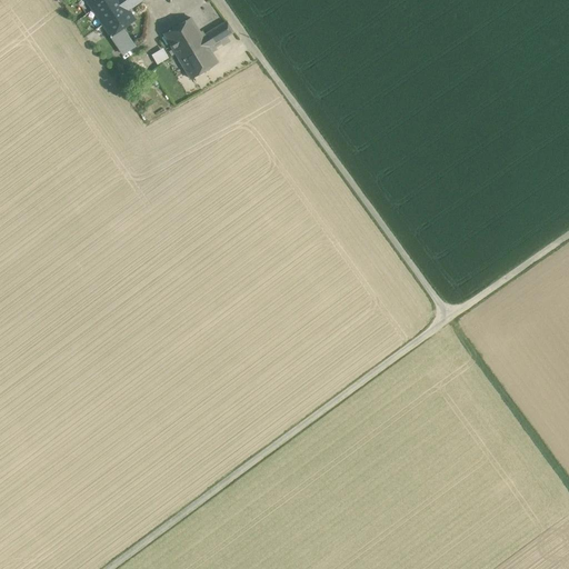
[(103,25),(86,0),(71,0),(93,31),(103,25)]
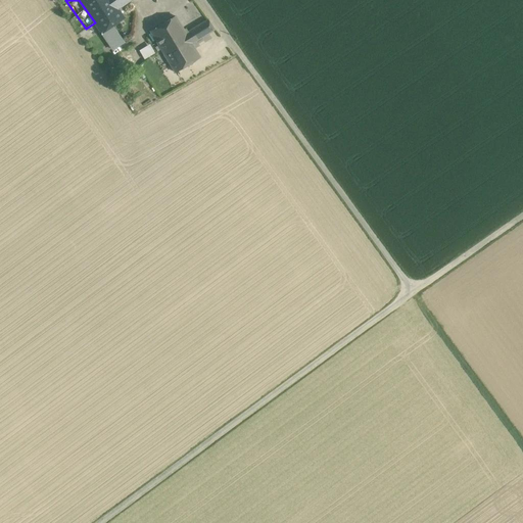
[(110,0),(79,0),(95,22),(101,33),(111,26),(124,17),(115,7),(110,0)]
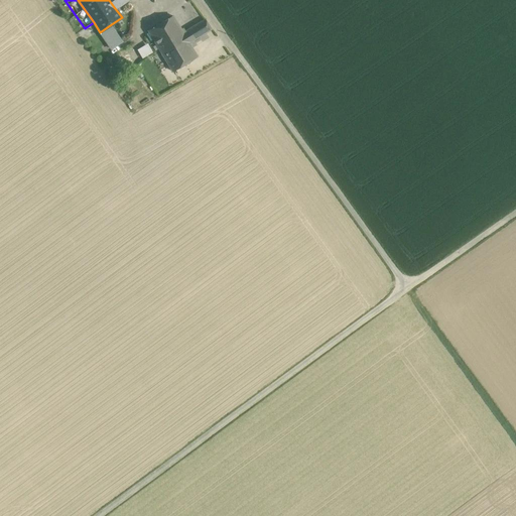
[(121,3),(114,7),(122,17),(128,13),(122,4),(121,3)]
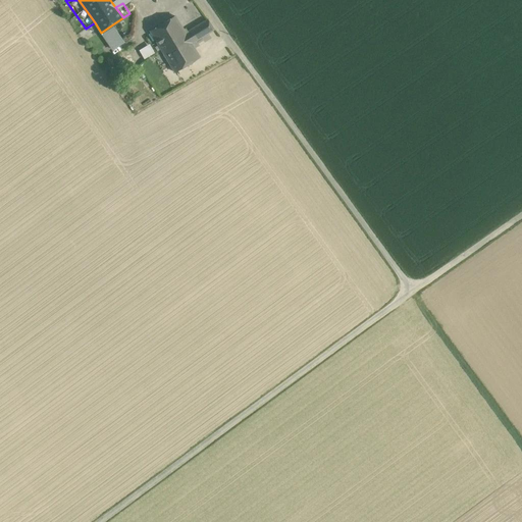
[(175,16),(151,32),(162,50),(161,50),(164,55),(189,40),(191,43),(195,41),(190,32),(188,33),(186,29),(184,31),(175,16)]
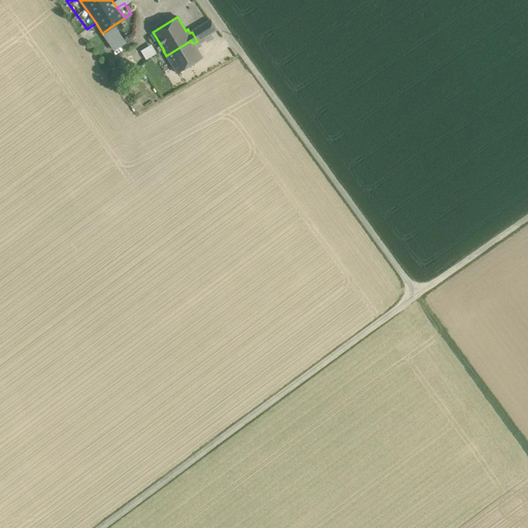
[(210,21),(192,32),(197,41),(216,30),(210,21)]
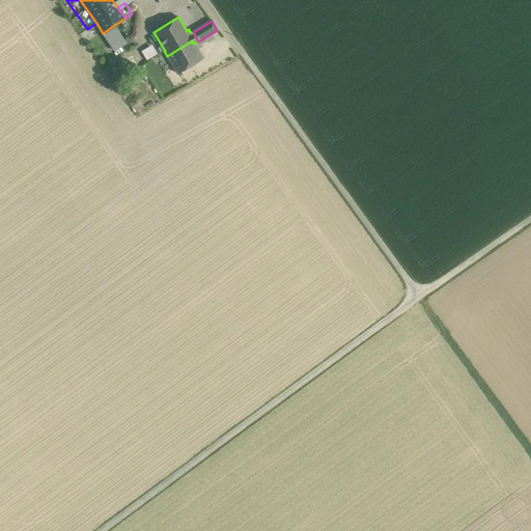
[(113,26),(103,33),(115,50),(124,43),(113,26)]
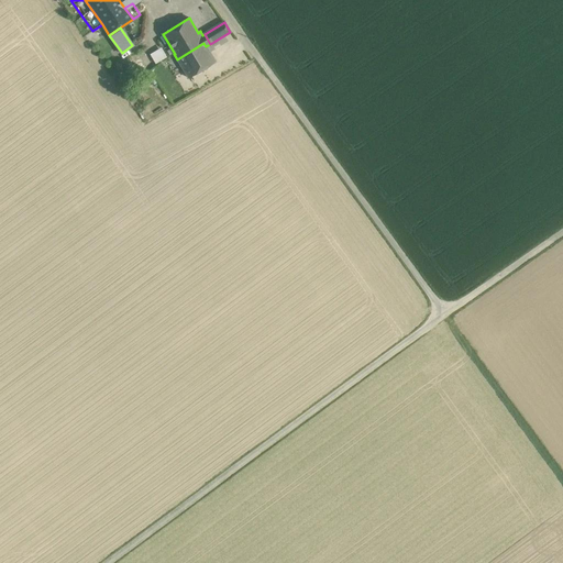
[(203,43),(177,59),(188,77),(214,62),(206,46),(203,43)]
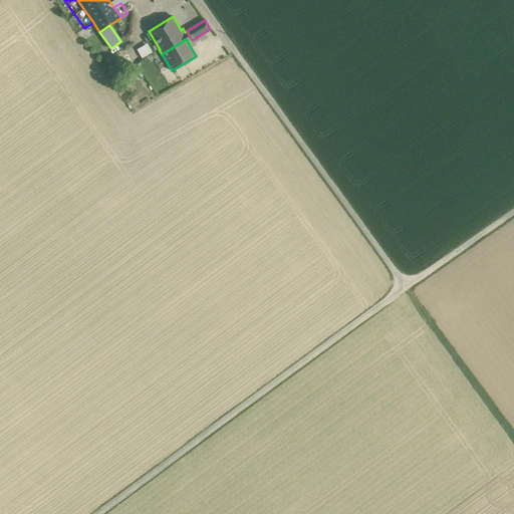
[(148,42),(137,48),(142,57),(153,52),(148,42)]
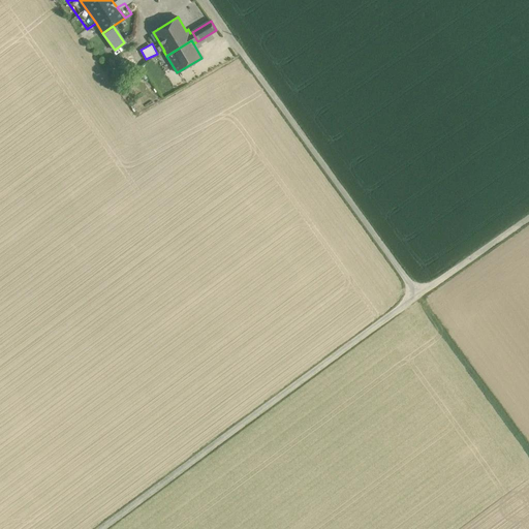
All buildings are outlined.
